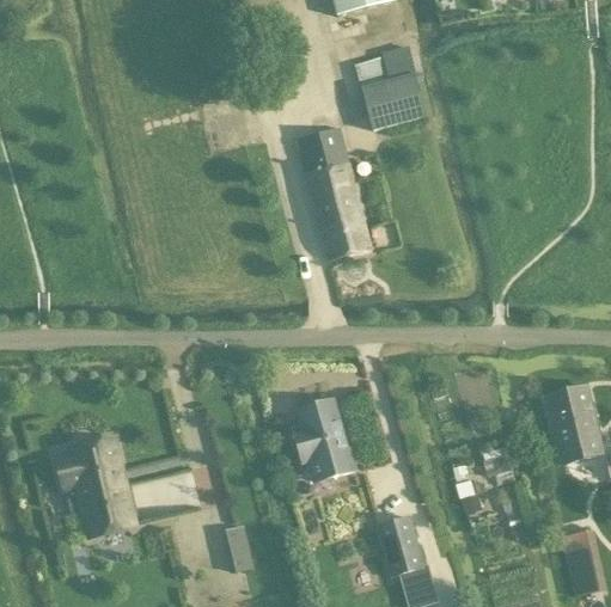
[(397,1),(397,0),(334,0),(338,16),(397,1)]
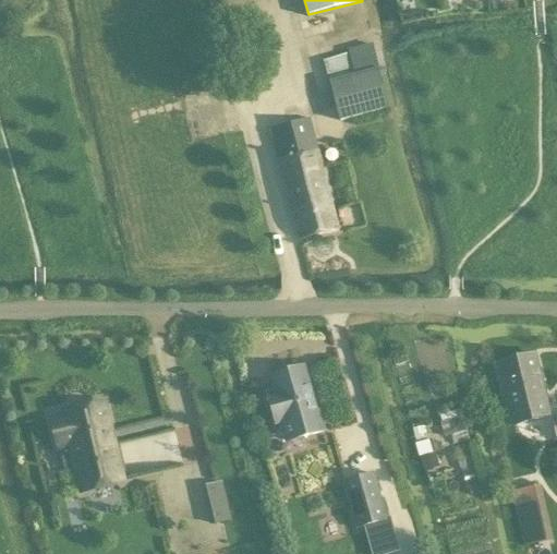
[(350,47),(356,73),(379,67),(373,41),(350,47)]
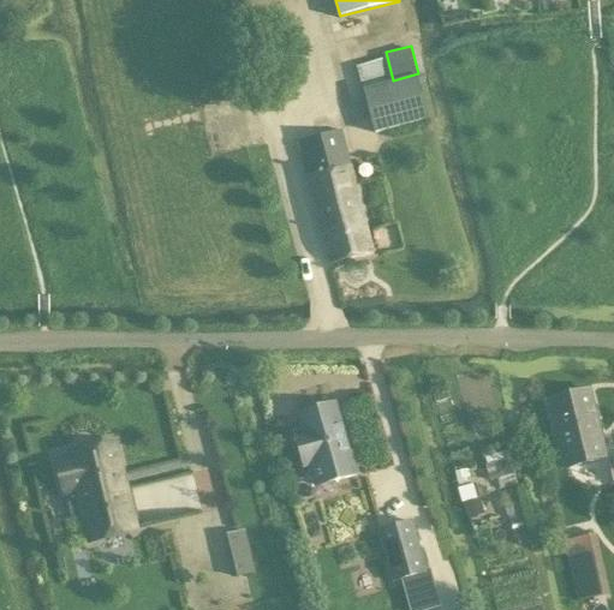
[(358,64),(363,78),(388,71),(385,57),(358,64)]
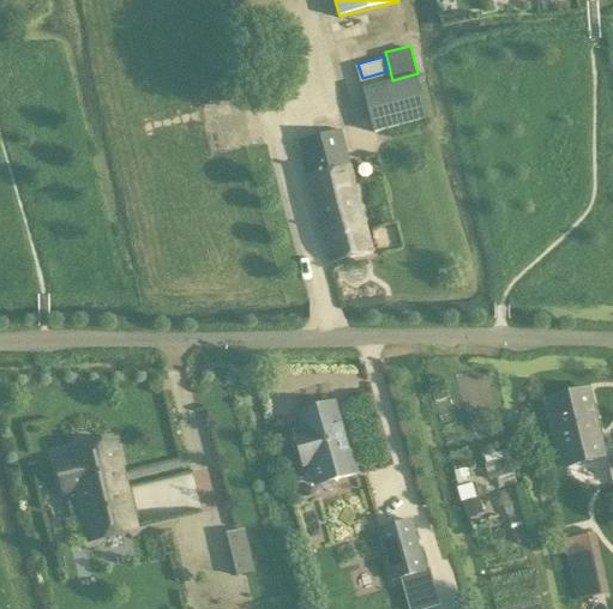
[(374,128),(390,125),(424,116),(428,115),(418,73),(392,80),(365,88),(374,128)]
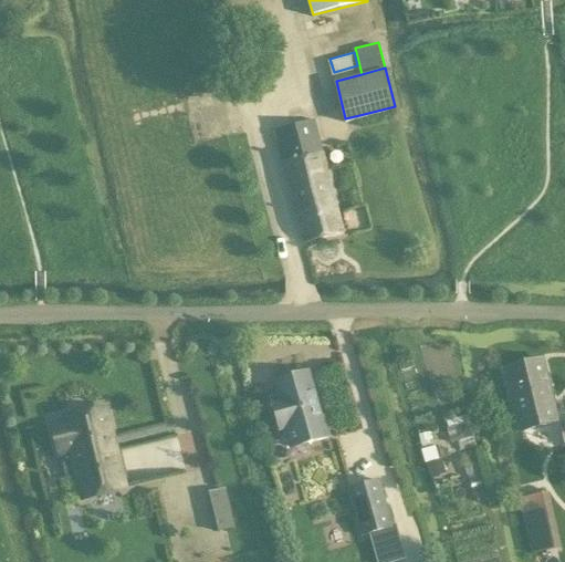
[(390,107),(359,115),(362,125),(393,118),(390,107)]
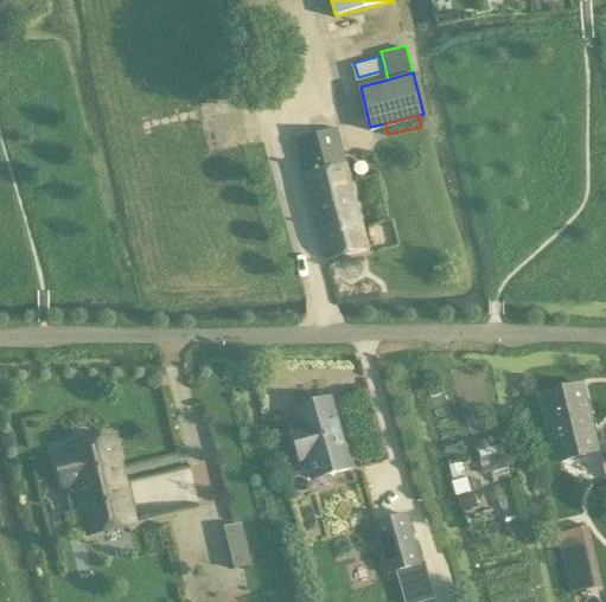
[(295,136),(313,202),(355,191),(340,135),(337,126),(295,136)]
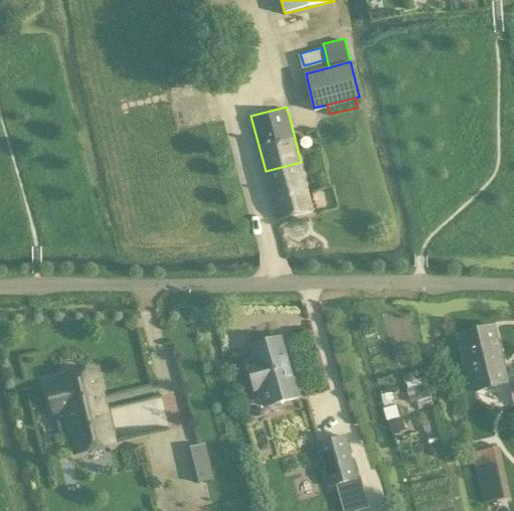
[(278,217),(313,208),(301,162),(266,171),(278,217)]
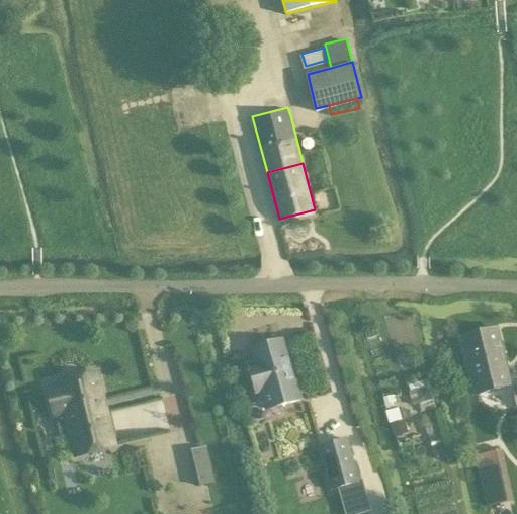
[(477,392),(512,382),(497,326),(461,335),(477,392)]
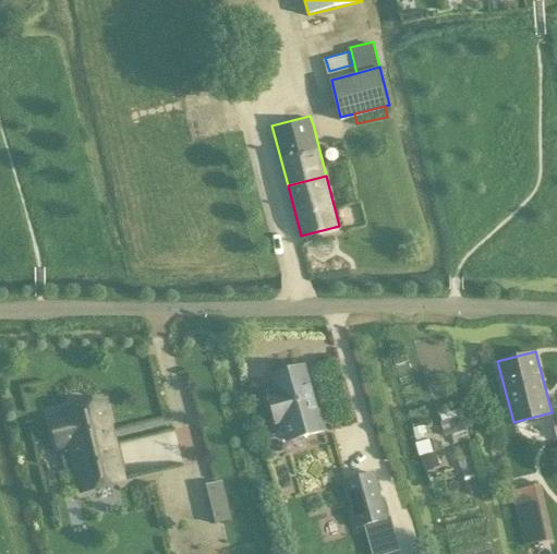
[(303,435),(325,429),(319,407),(316,408),(304,363),(269,373),(274,389),(265,392),(274,424),(298,417),(303,435)]
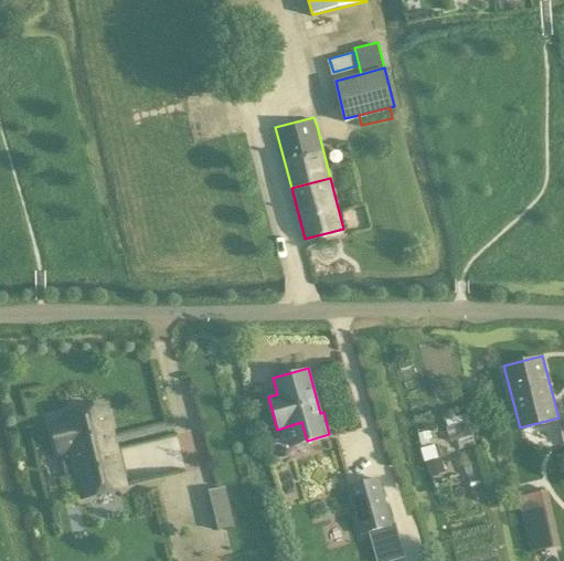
[(81,497),(128,486),(109,404),(61,415),(62,420),(54,422),(61,452),(70,451),(81,497)]
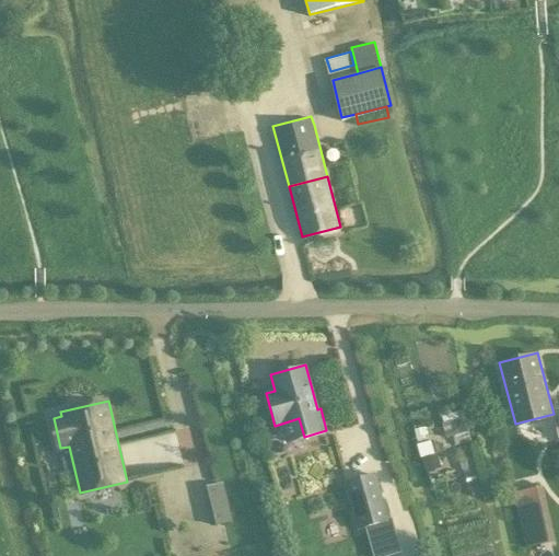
[(374,473),(345,481),(358,529),(365,525),(389,519),(388,517),(376,472),(374,473)]
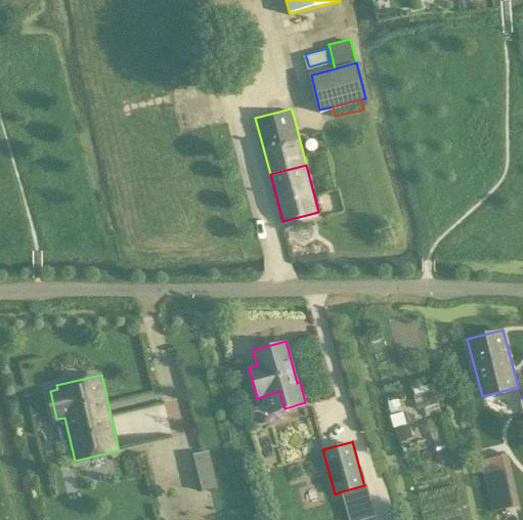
[(203,489),(218,485),(210,449),(193,452),(203,489)]
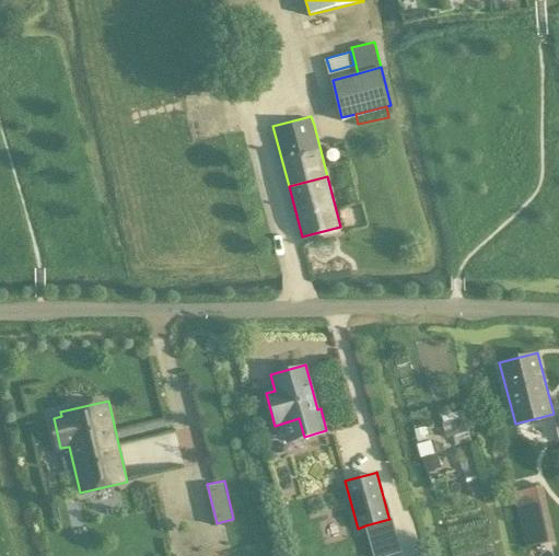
[(555,539),(542,483),(514,489),(526,545),(555,539)]
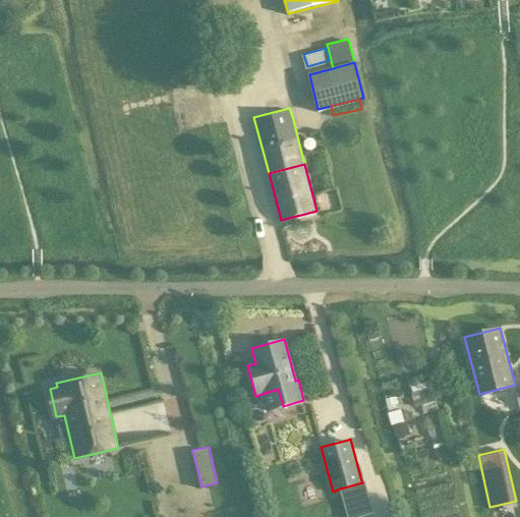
[(362,482),(340,489),(347,516),(355,516),(374,512),(365,479),(361,480),(362,482)]
